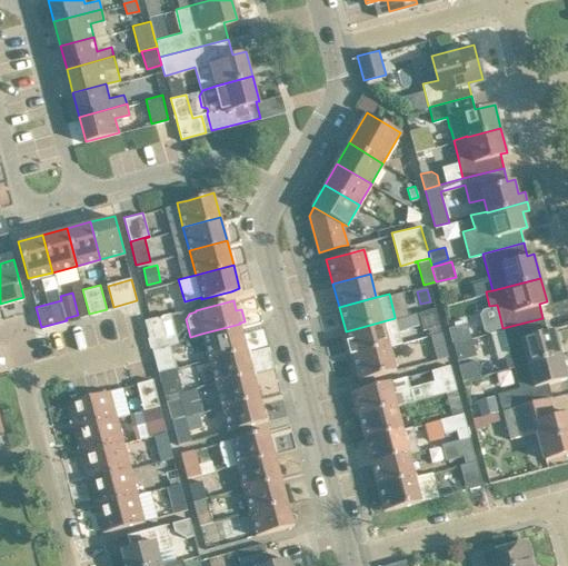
[(422,310),(417,311),(420,324),(422,328),(427,327),(439,324),(435,307),(422,310)]
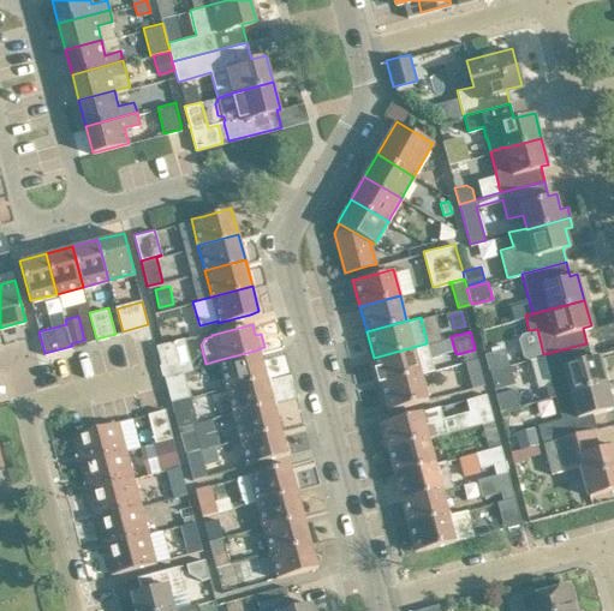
[(184,336),(162,342),(156,343),(165,376),(166,375),(183,370),(192,367),(184,336)]
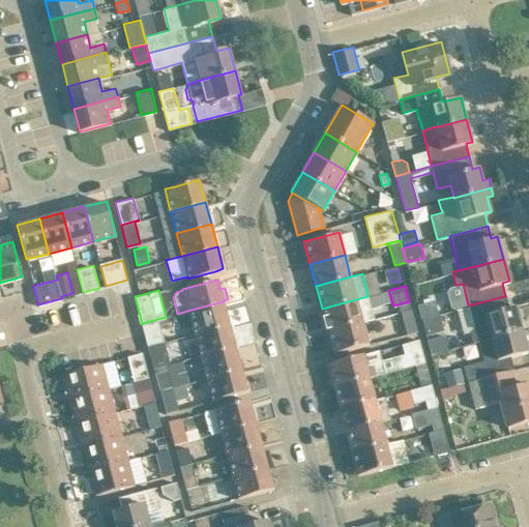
[(368,296),(322,309),(327,330),(362,321),(374,318),(371,306),(382,303),(379,293),(368,296)]
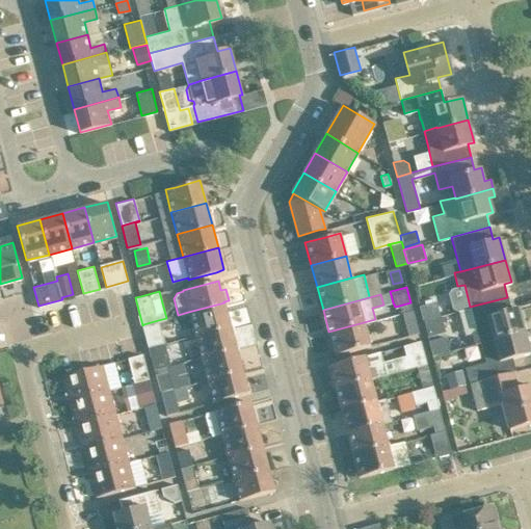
[(479,341),(479,342),(524,329),(519,308),(510,310),(507,297),(470,307),(476,327),(471,332),(474,342),(479,341)]
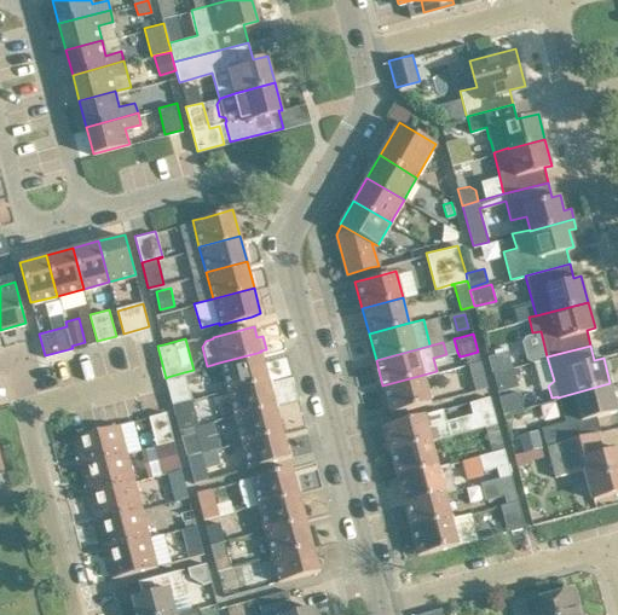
[(492,371),(512,366),(512,365),(507,349),(487,354),(492,371)]
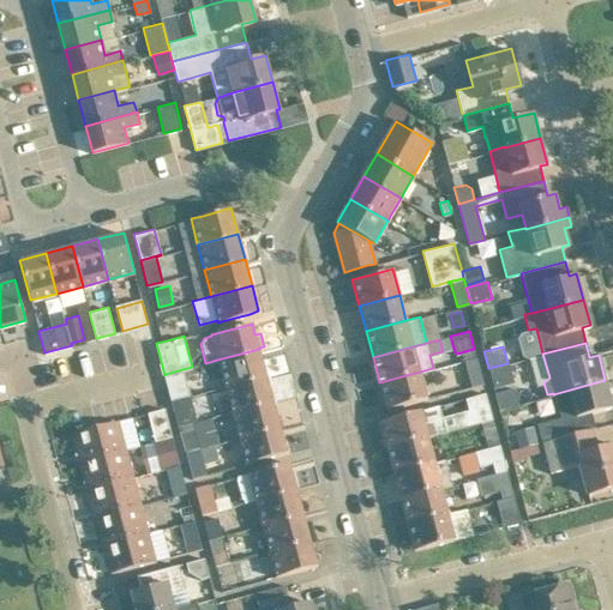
[(540,348),(524,350),(528,378),(545,375),(540,348)]
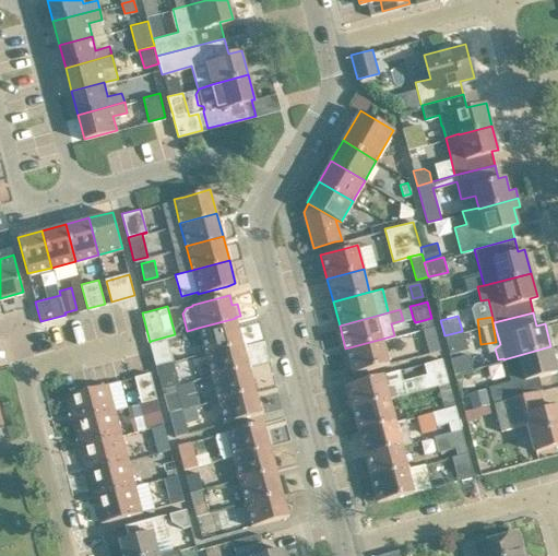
[(198,328),(204,352),(241,342),(236,318),(198,328)]
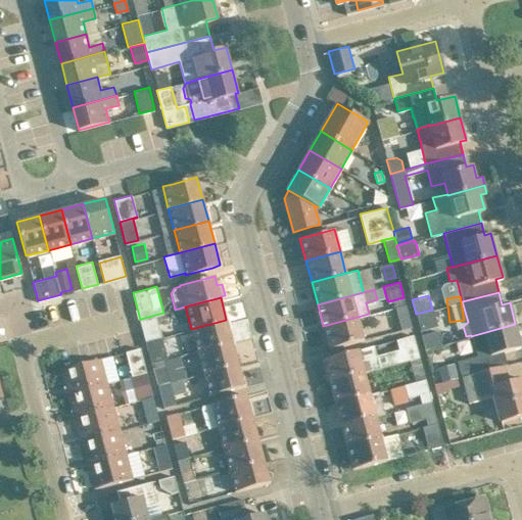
[(405,304),(394,308),(400,329),(411,327),(405,304)]
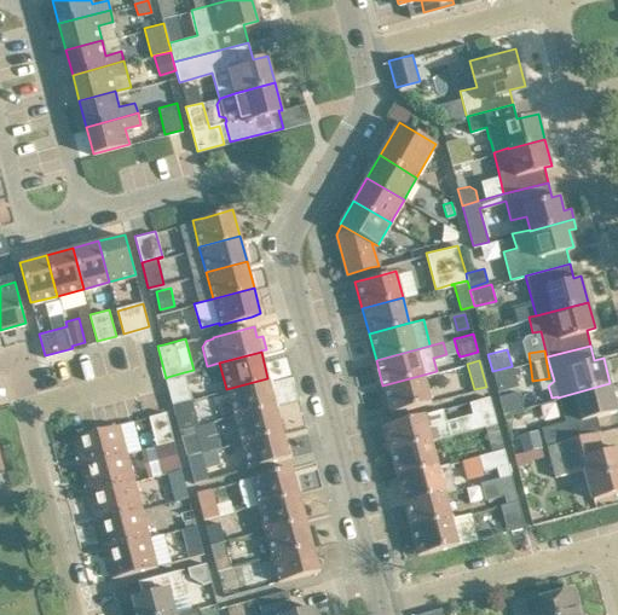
[(514,378),(512,366),(492,371),(496,387),(512,383),(514,378)]
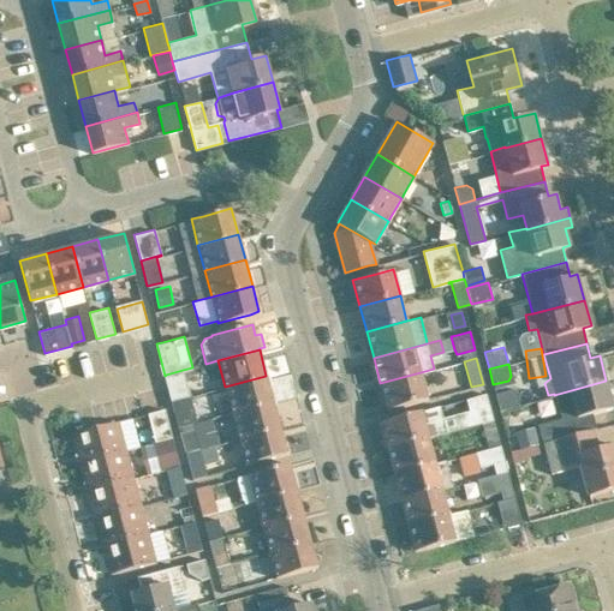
[(166,375),(165,376),(166,383),(171,401),(189,396),(186,388),(183,370),(166,375)]
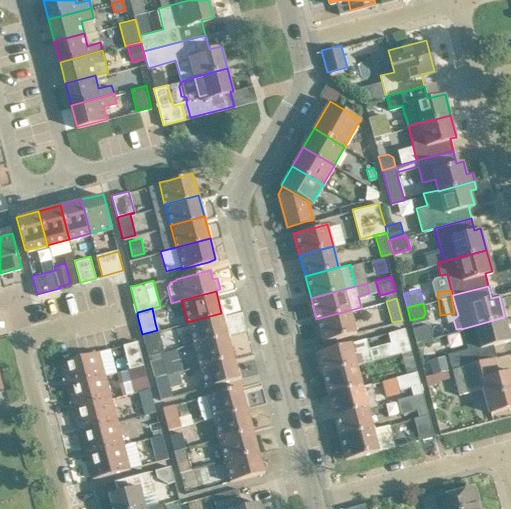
[(350,310),(316,319),(322,341),(341,335),(355,332),(350,310)]
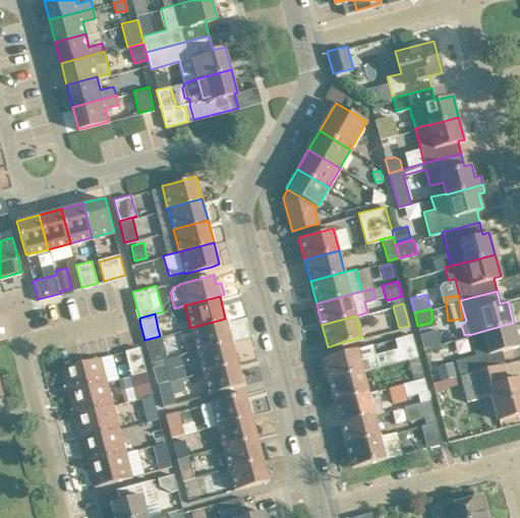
[(190,328),(196,349),(231,340),(225,319),(190,328)]
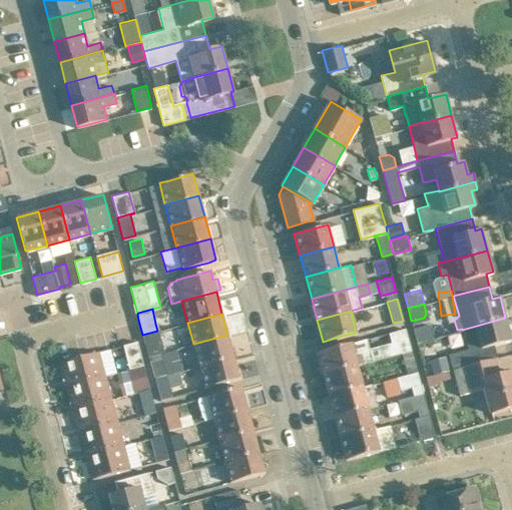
[(505,318),(462,330),(467,348),(448,353),(453,368),(497,357),(494,344),(511,340),(505,318)]
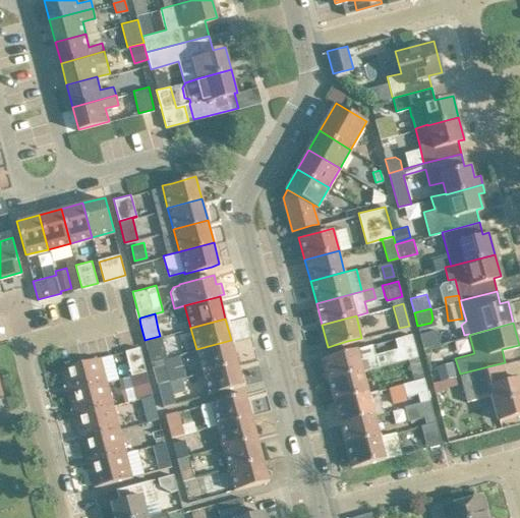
[(437,328),(419,333),(423,346),(440,342),(437,328)]
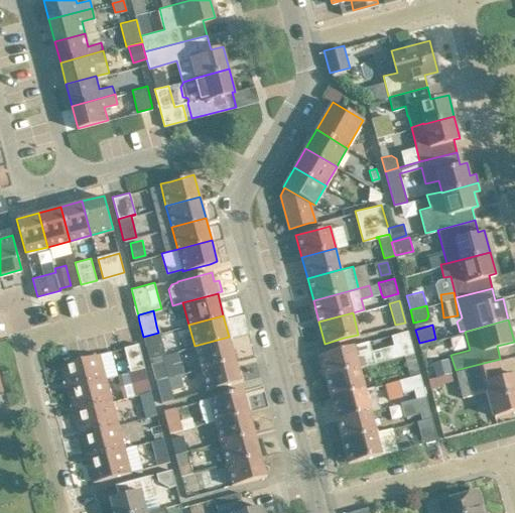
[(407,330),(397,333),(403,354),(413,351),(407,330)]
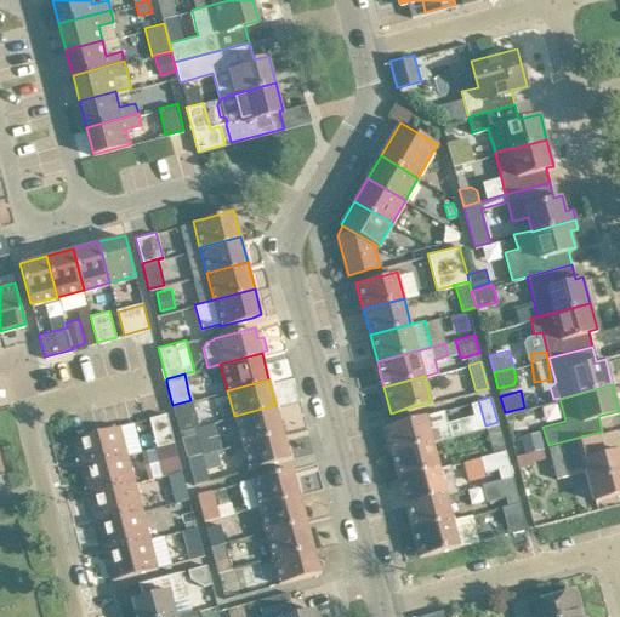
[(172,405),(174,410),(180,429),(197,426),(191,400),(172,405)]
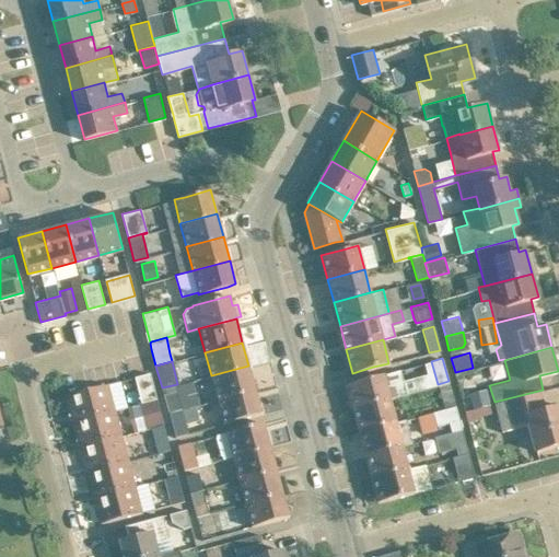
[(255,390),(248,366),(211,375),(218,399),(255,390)]
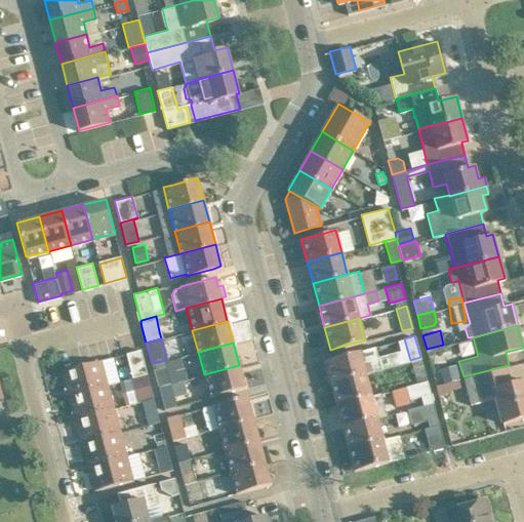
[(140,349),(126,353),(131,372),(132,377),(134,376),(147,373),(146,368),(140,349)]
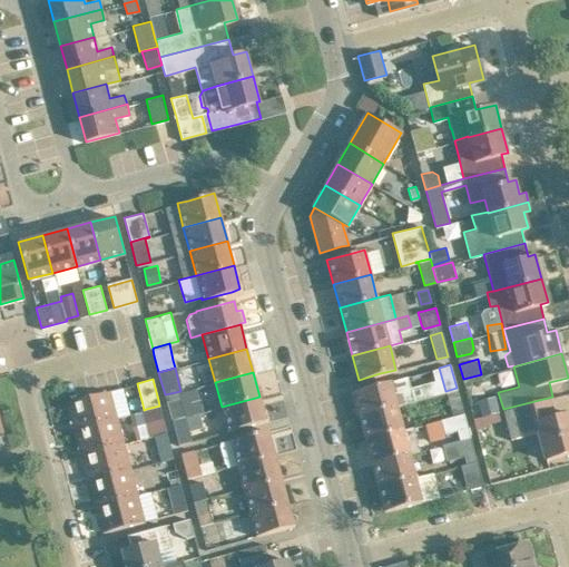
[(361,389),(352,391),(359,414),(396,404),(413,400),(410,387),(392,391),(390,381),(374,385),(361,389)]
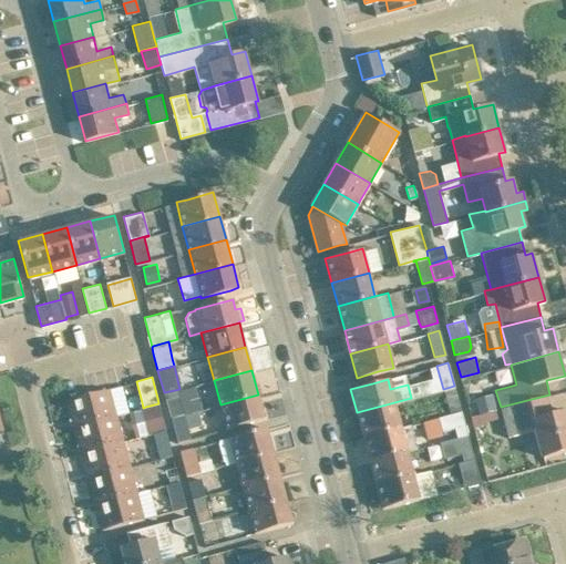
[(436,416),(436,417),(461,410),(454,387),(443,390),(450,412),(436,416)]
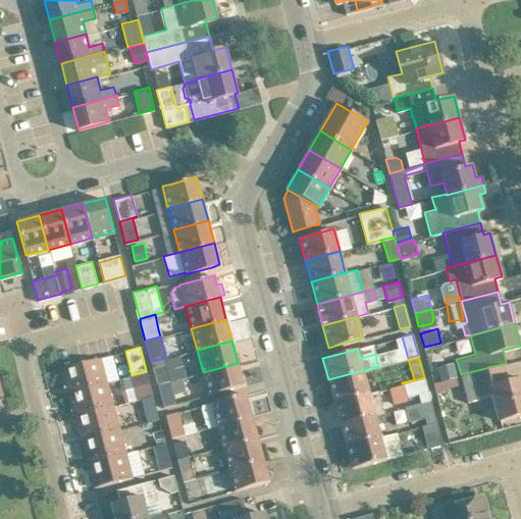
[(100,357),(62,367),(68,392),(106,381),(100,357)]
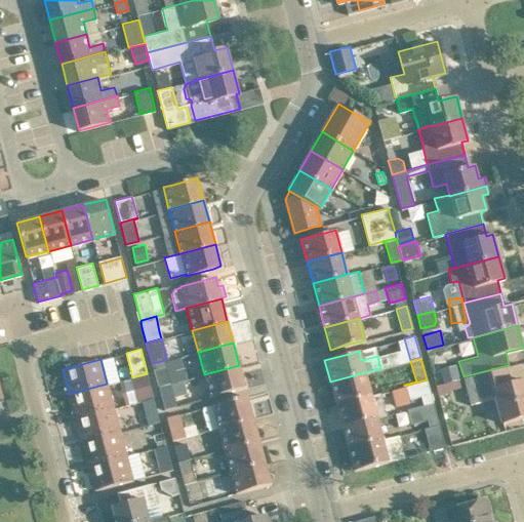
[(157,387),(170,383),(165,364),(153,368),(157,387)]
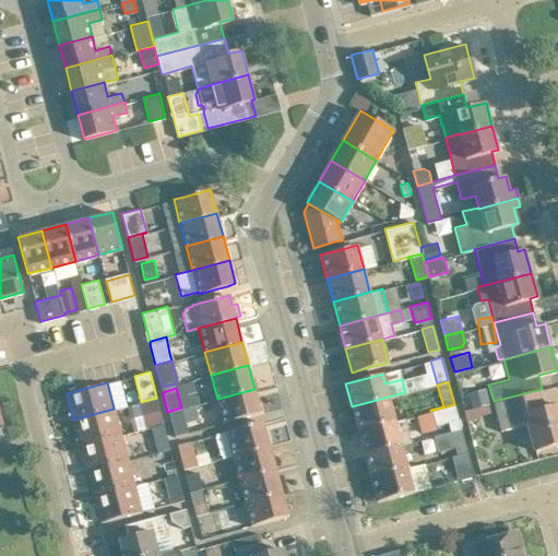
[(485,388),(467,392),(471,407),(474,406),(476,406),(488,403),(489,403),(485,388)]
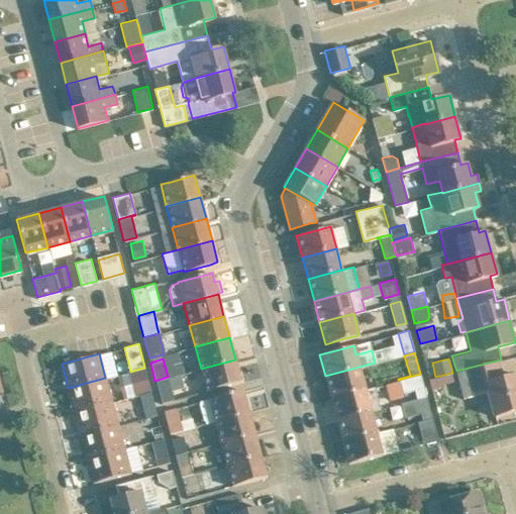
[(235,360),(201,369),(206,390),(221,386),(240,381),(235,360)]
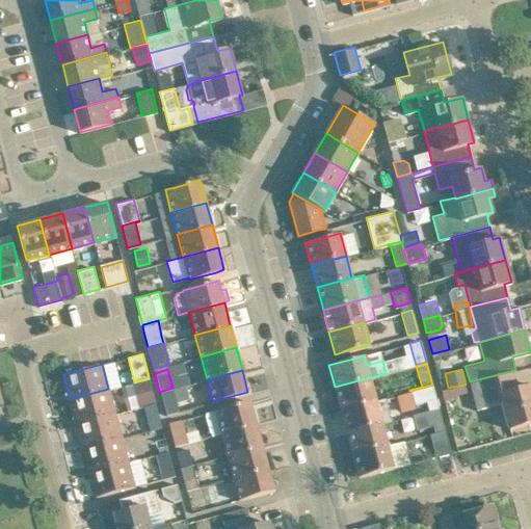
[(509,427),(530,421),(530,385),(516,389),(511,371),(469,382),(471,389),(476,408),(502,402),(509,427)]
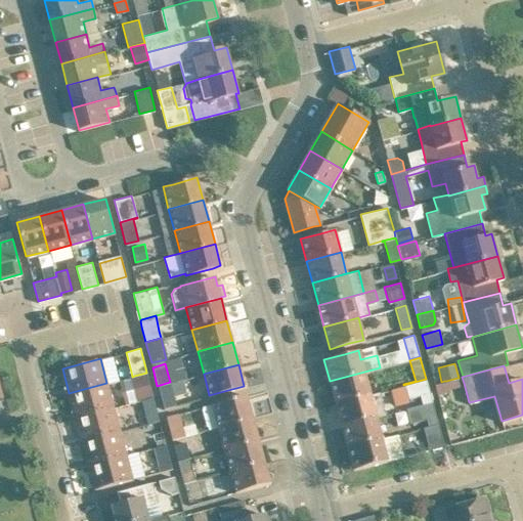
[(330,381),(336,403),(369,394),(364,372),(330,381)]
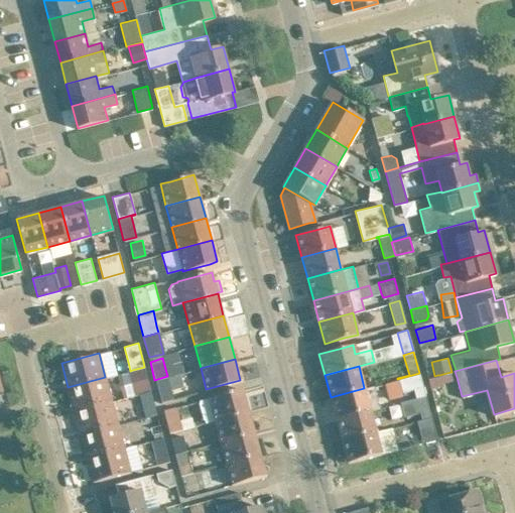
[(144,367),(132,370),(138,393),(151,390),(144,367)]
